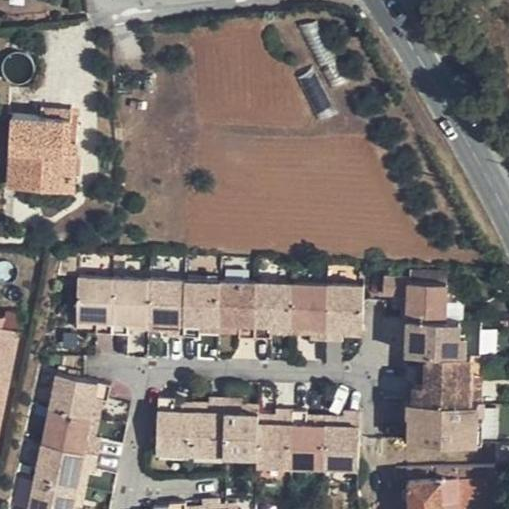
[(40,118),(70,119),(71,110),(40,108),(40,118)]
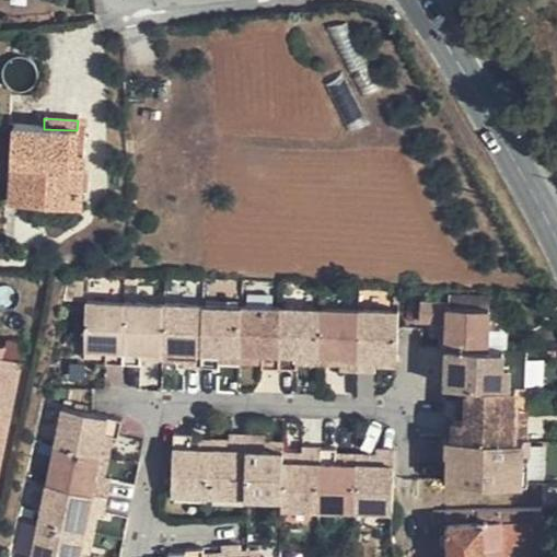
[(77,130),(44,129),(12,128),(8,204),(37,206),(76,208),(77,195),(81,196),(82,167),(74,166),(76,155),(77,130)]
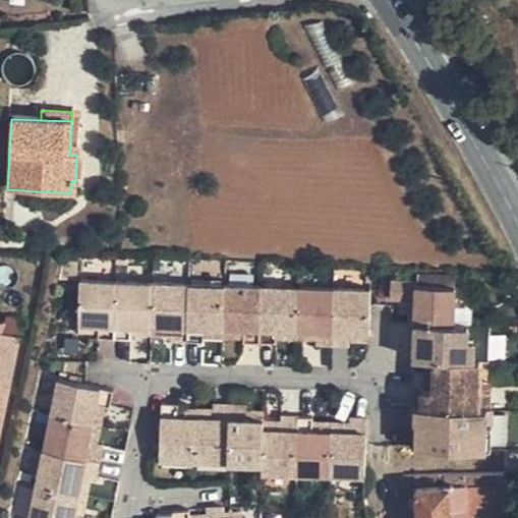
[(348,334),(368,334),(369,305),(369,290),(332,290),(296,289),(260,288),(224,287),(187,285),(151,284),(114,284),(78,283),(76,328),(98,328),(97,336),(97,339),(113,340),(129,341),(129,337),(129,329),(149,329),(168,330),(168,338),(168,341),(185,342),(203,343),(203,339),(204,331),(222,331),(242,332),(242,341),(242,344),(257,344),(275,344),(274,341),(274,332),(294,333),(313,333),(313,342),(313,347),(331,347),(347,347),(347,344),(348,334)]
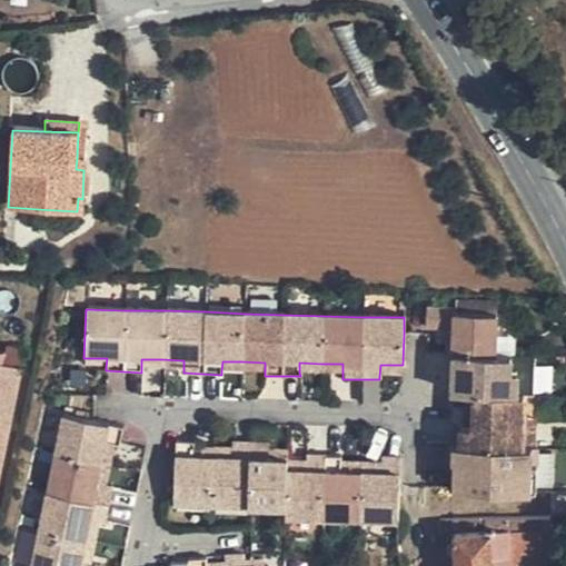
[(495,357),(496,337),(497,315),(454,315),(454,310),(425,309),(424,328),(453,330),(452,355),(453,355),(495,357)]
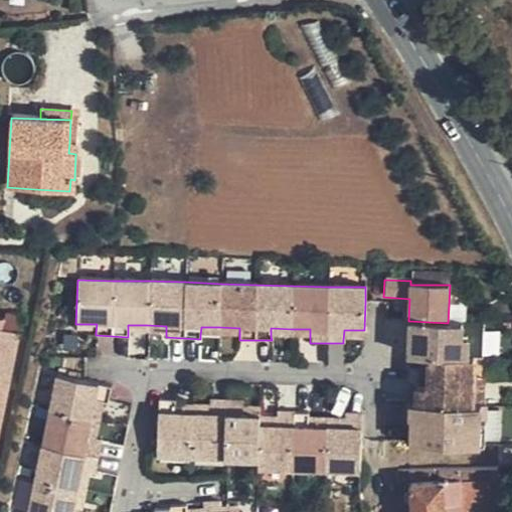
[(456,305),(449,305),(448,323),(455,323),(456,305)]
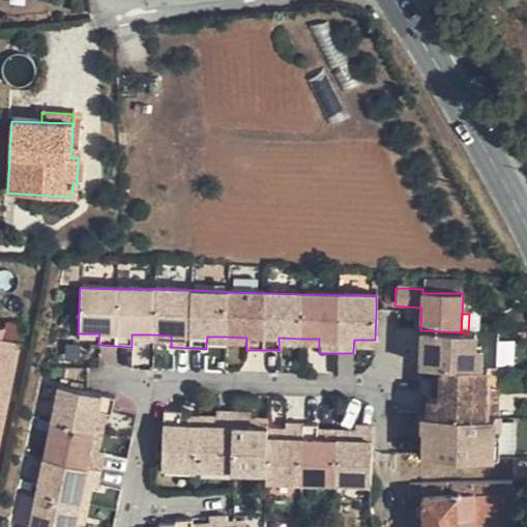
[(474,347),(475,332),(468,332),(461,332),(421,330),(420,367),(433,367),(440,367),(480,368),(481,347),(474,347)]
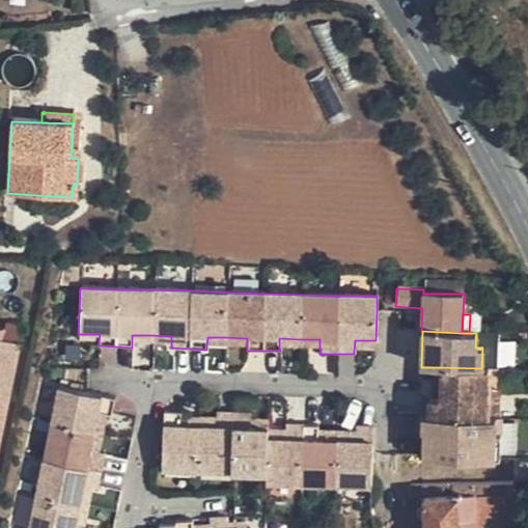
[(100,334),(78,334),(78,342),(99,342),(100,334)]
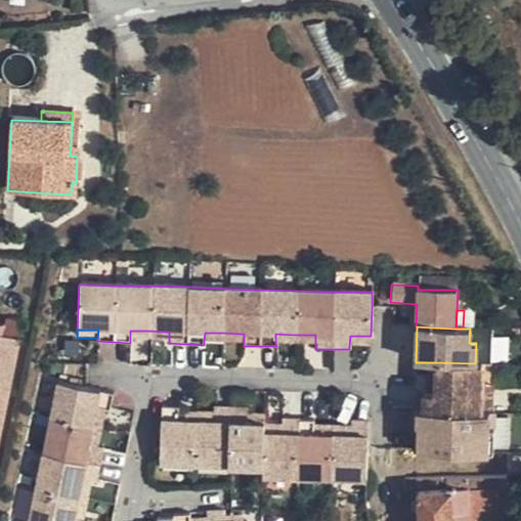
[(130,331),(130,339),(148,339),(149,331),(130,331)]
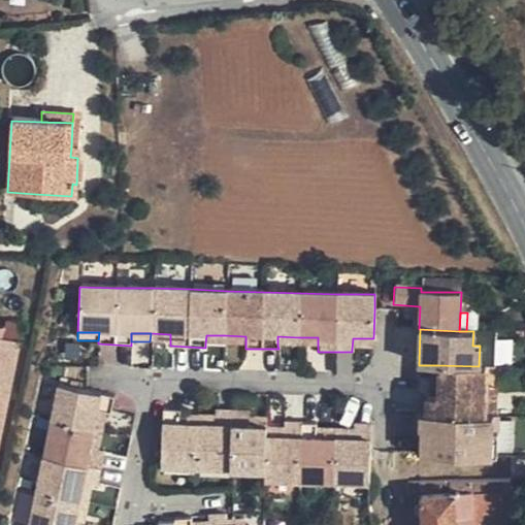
[(170,334),(151,333),(150,341),(170,342),(170,334)]
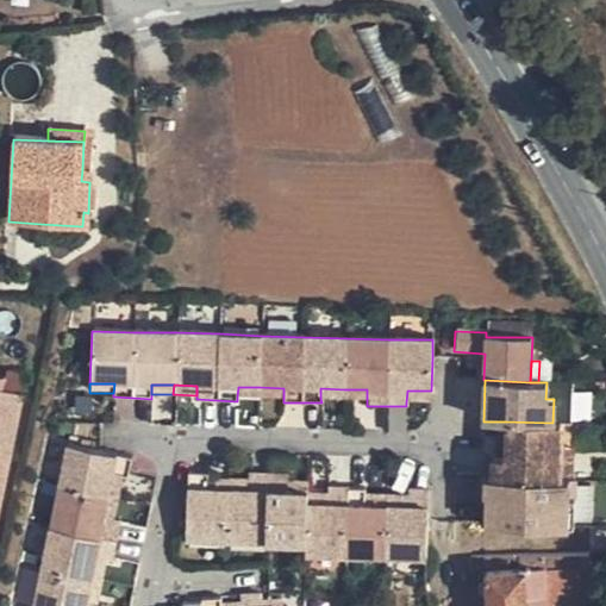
[(237,397),(260,398),(260,387),(238,387),(237,397)]
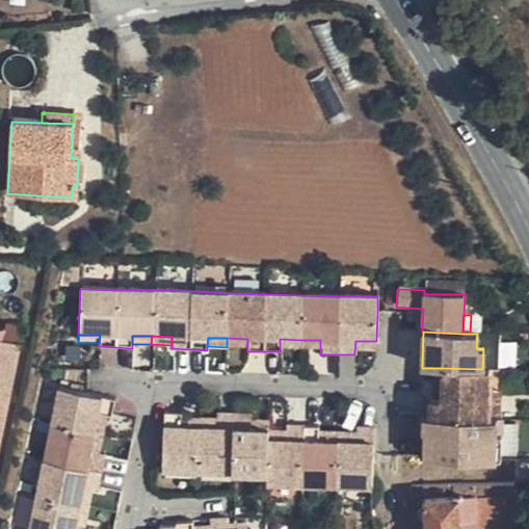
[(247,339),(227,338),(227,347),(227,348),(247,348),(247,339)]
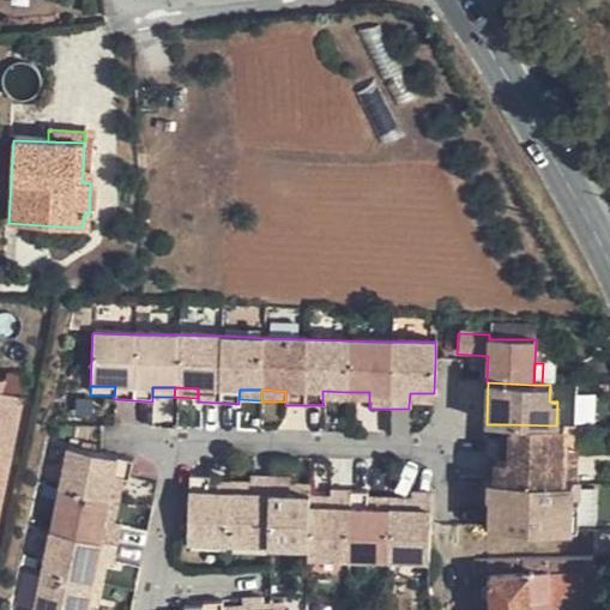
[(322,391),(322,402),(346,403),(346,392),(322,391)]
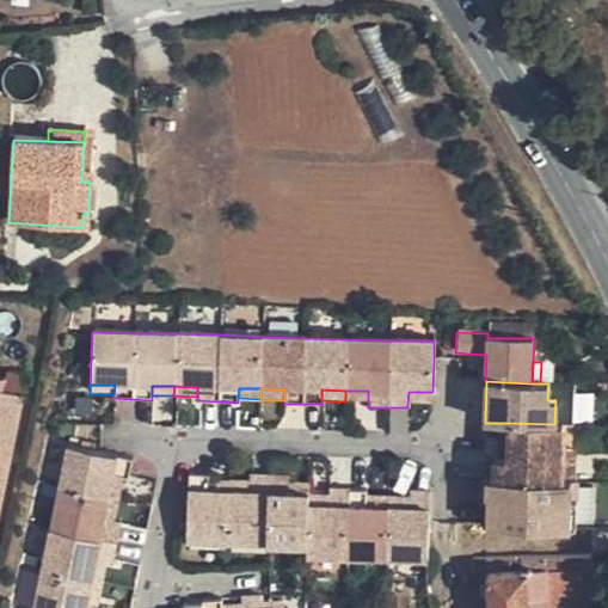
[(368,401),(368,391),(345,391),(345,401),(368,401)]
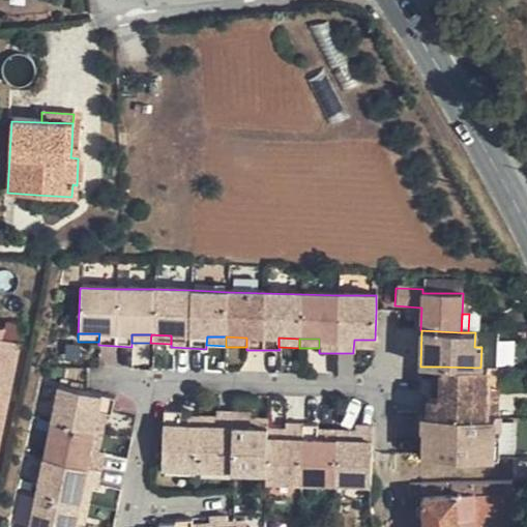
[(374,350),(375,340),(354,340),(353,350),(374,350)]
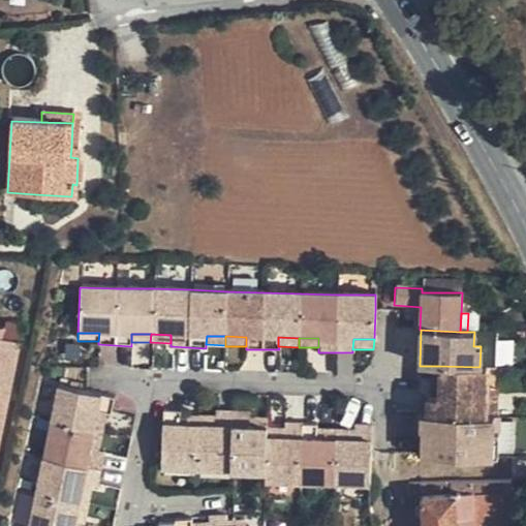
[(0,398),(9,400),(21,345),(2,341),(0,340),(0,398)]
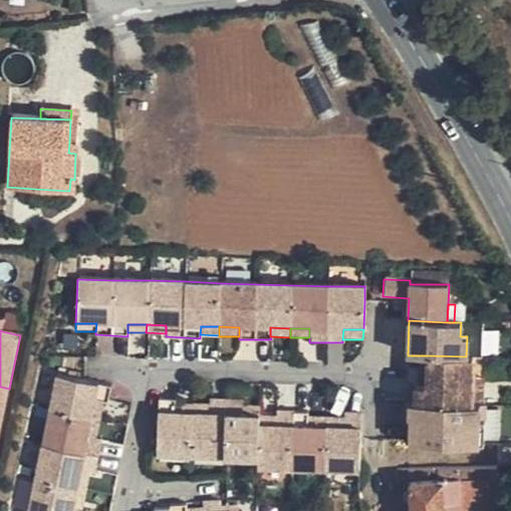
[(471,379),(471,357),(466,356),(427,355),(427,385),(418,385),(411,385),(411,392),(471,395),(471,379)]
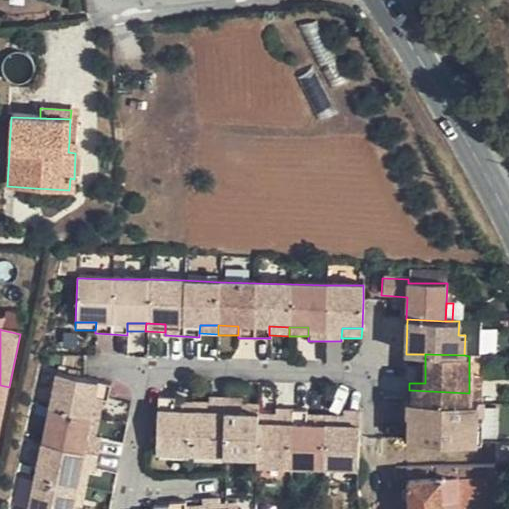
[(425,383),(425,354),(418,354),(416,383),(425,383)]
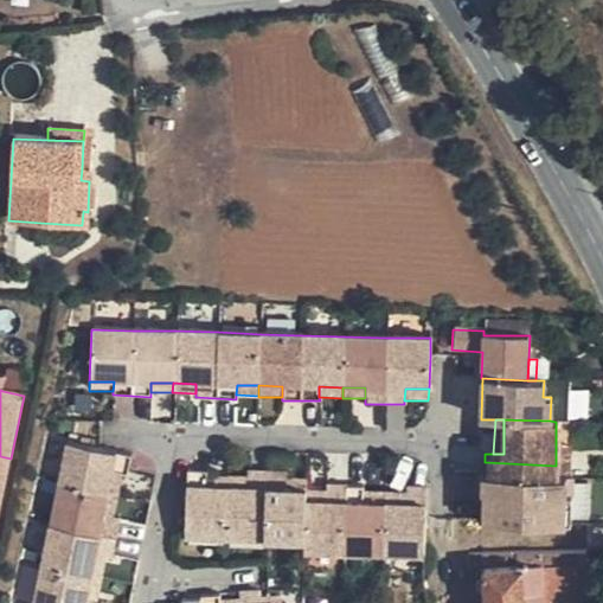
[(111,473),(121,474),(126,475),(129,457),(65,444),(57,485),(49,526),(114,539),(117,520),(111,519),(102,518),(107,495),(111,473)]
